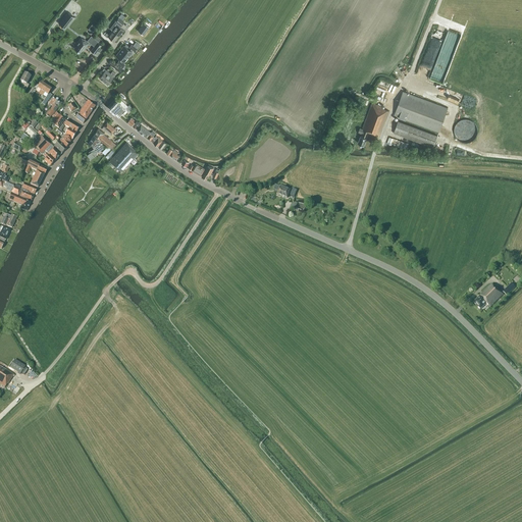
[(75,18),(67,11),(58,22),(65,29),(68,24),(69,25),(75,18)]
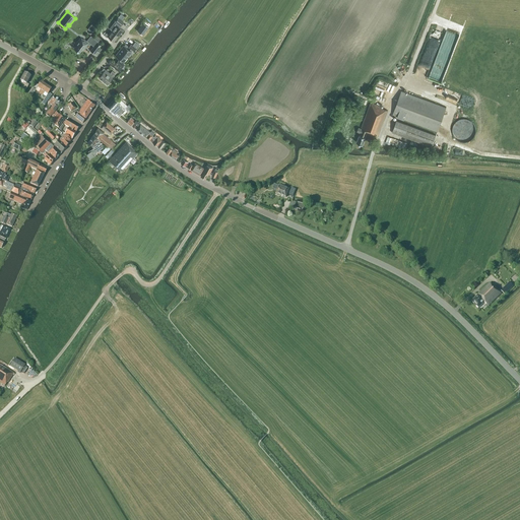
[(150,23),(146,19),(137,30),(142,35),(148,26),(150,23)]
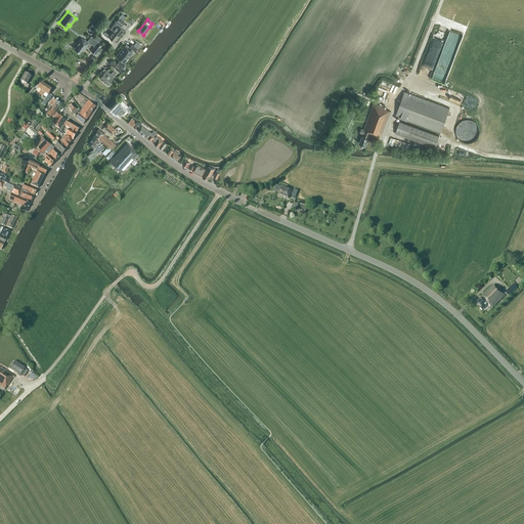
[(117,22),(111,29),(113,31),(120,36),(124,30),(121,28),(122,26),(117,22)]
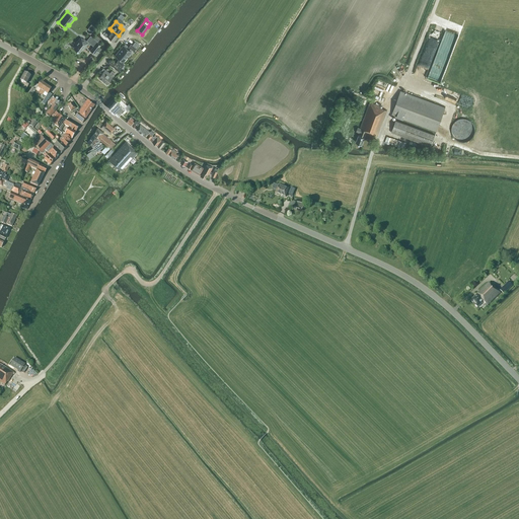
[(119,35),(112,30),(108,34),(106,32),(105,33),(104,35),(103,35),(106,38),(107,36),(114,42),(119,35)]
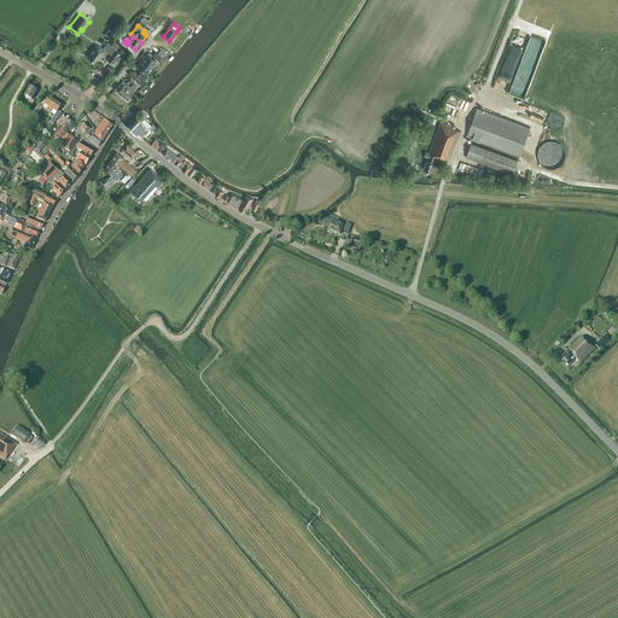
[(120,54),(115,51),(116,50),(108,42),(103,48),(111,56),(108,60),(115,66),(118,63),(115,60),(120,54)]
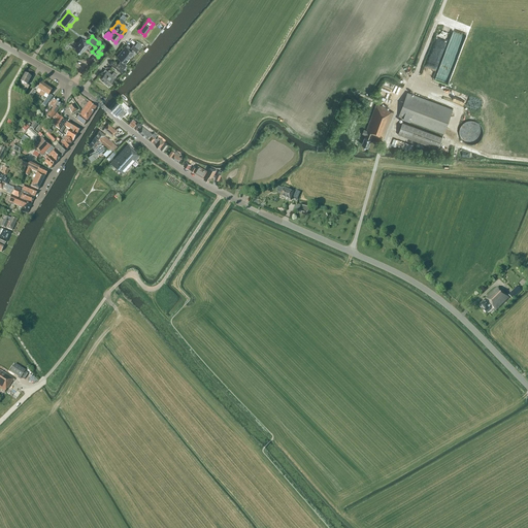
[(85,40),(81,38),(76,44),(77,45),(75,48),(80,53),(85,48),(86,50),(90,43),(86,40),(85,40)]
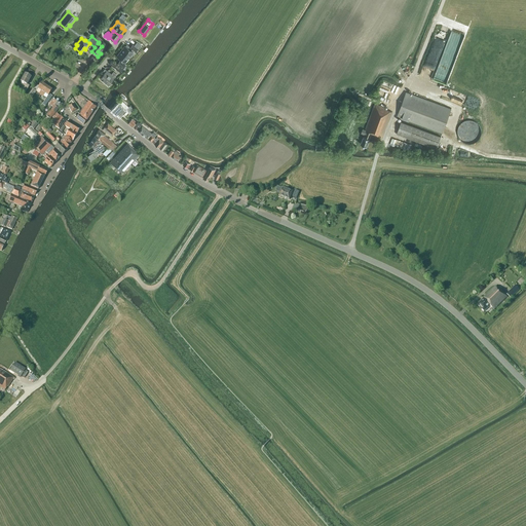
[(133,49),(130,51),(133,52),(135,50),(136,52),(141,46),(137,43),(135,46),(133,44),(130,47),(133,49)]
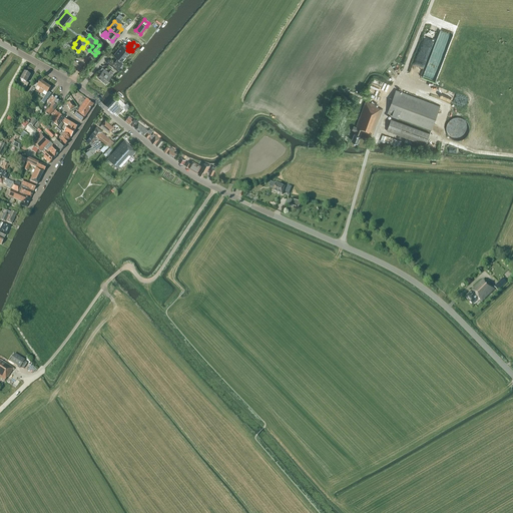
[(121,45),(118,50),(125,56),(129,51),(127,50),(121,45)]
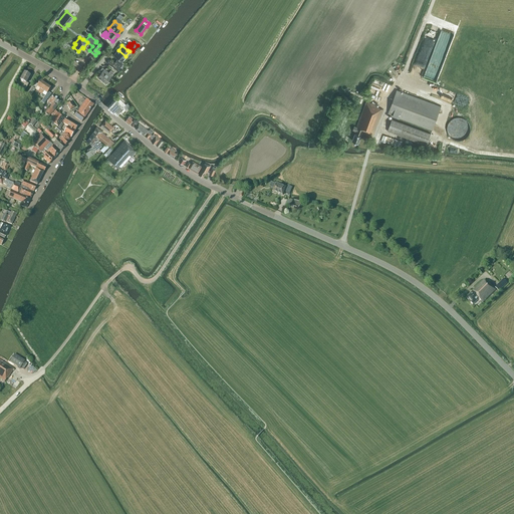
[(125,56),(118,50),(114,54),(122,61),(125,56)]
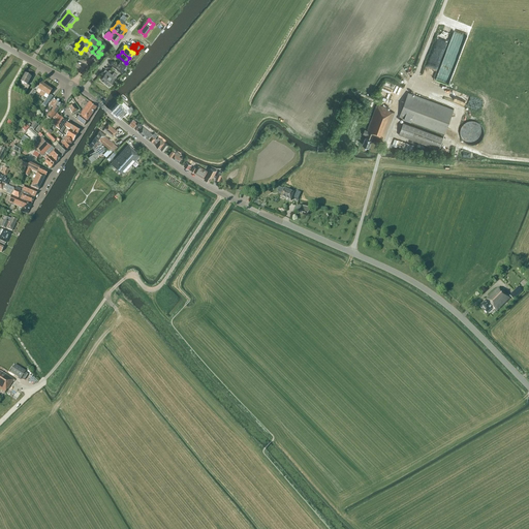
[(116,69),(119,66),(113,61),(110,64),(116,69)]
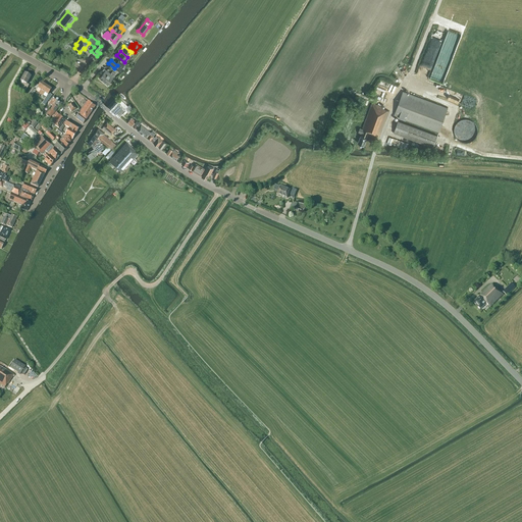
[(99,77),(103,81),(107,85),(112,79),(115,73),(112,71),(110,73),(104,68),(102,70),(104,71),(99,77)]
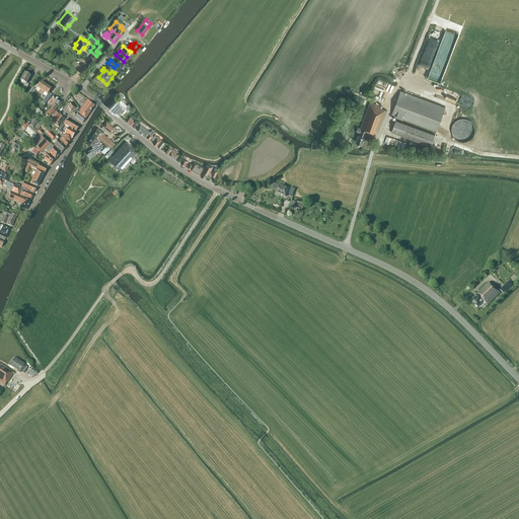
[(435,80),(441,82),(444,73),(441,72),(439,77),(429,74),(428,77),(436,79),(435,80)]
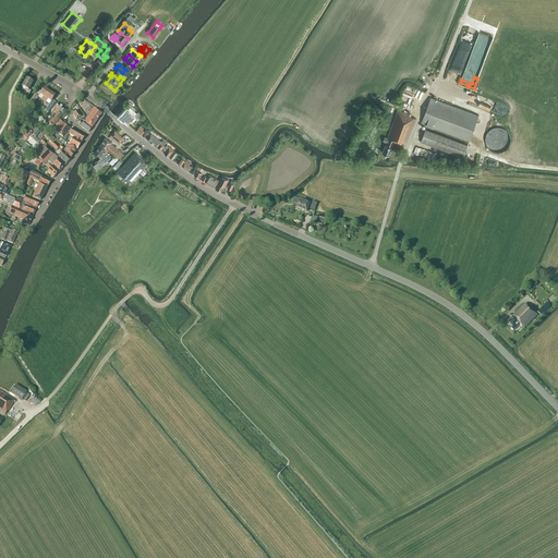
[(28,91),(33,83),(26,80),(22,87),(25,89),(22,95),(27,98),(31,92),(28,91)]
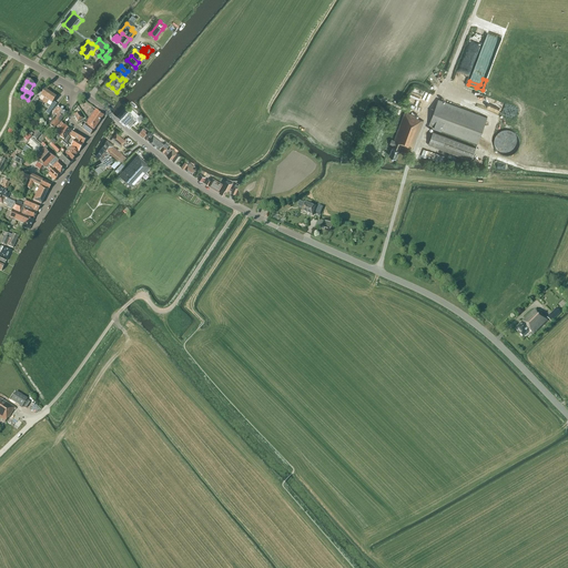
[(42,102),(44,103),(50,94),(44,90),(42,94),(38,91),(30,105),(33,108),(40,97),(44,99),(42,102)]
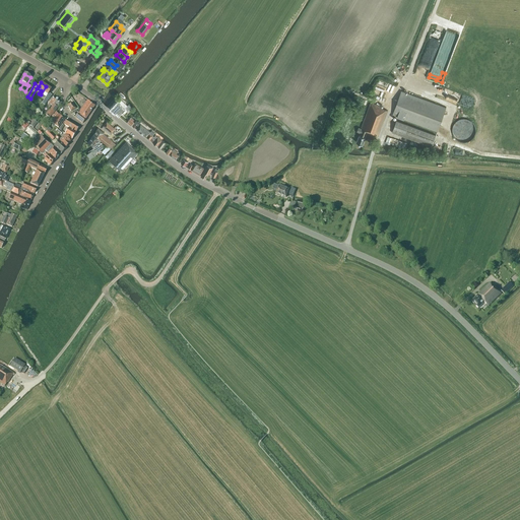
[(45,93),(48,95),(49,93),(51,89),(46,86),(41,94),(43,95),(45,93)]
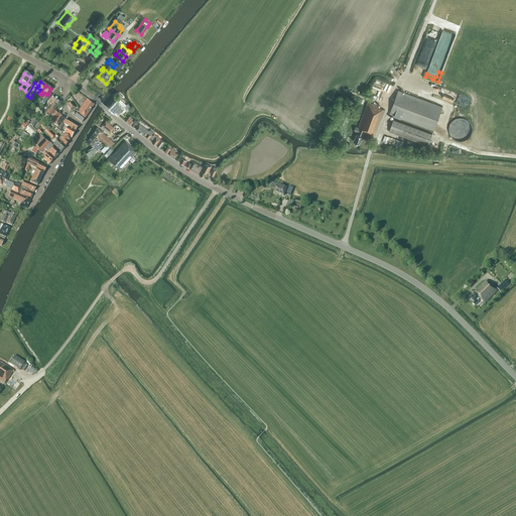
[(442,107),(398,91),(390,114),(433,130),(442,107)]
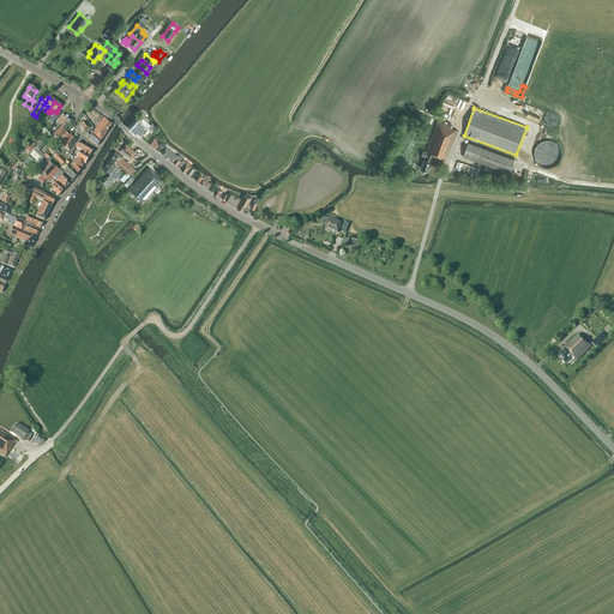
[(61,113),(58,110),(56,113),(52,120),(55,122),(61,113)]
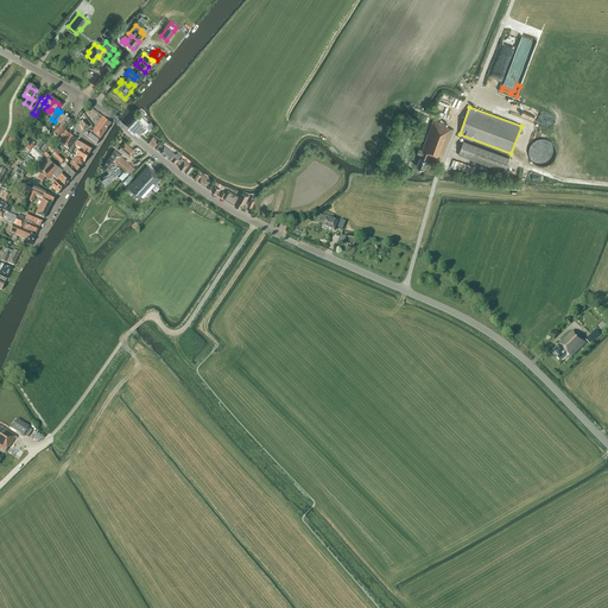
[(63,122),(68,126),(71,120),(62,113),(56,120),(62,125),(63,122)]
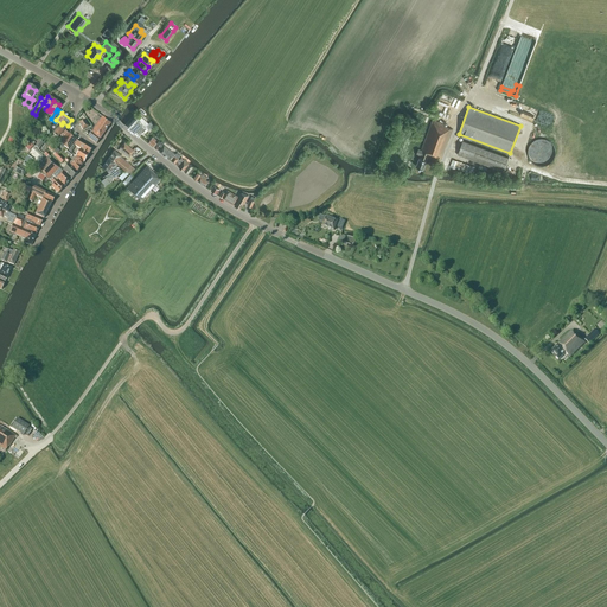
[(140,115),(138,119),(136,117),(128,127),(134,133),(135,132),(139,135),(142,131),(145,133),(148,128),(146,126),(149,123),(140,115)]
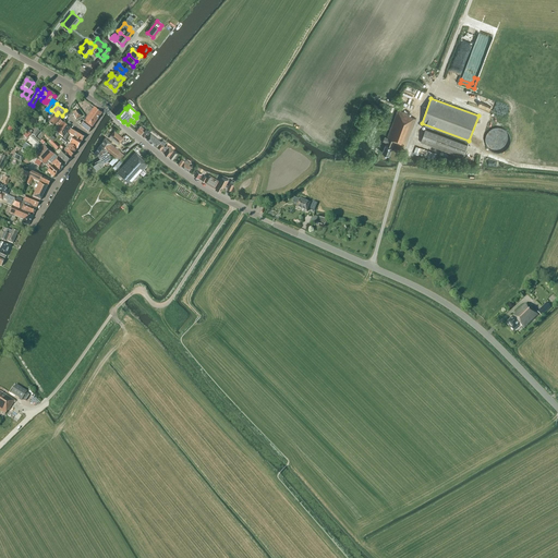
[(92,129),(101,113),(94,108),(84,123),(81,128),(88,133),(92,129)]
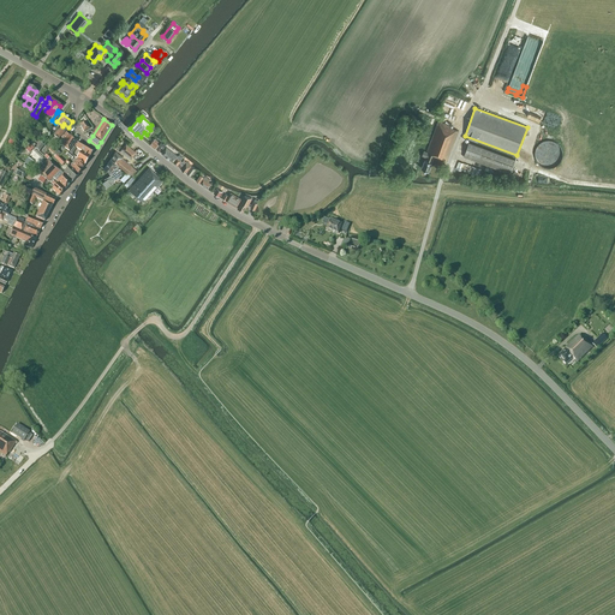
[(84,132),(89,129),(85,121),(79,125),(84,132)]
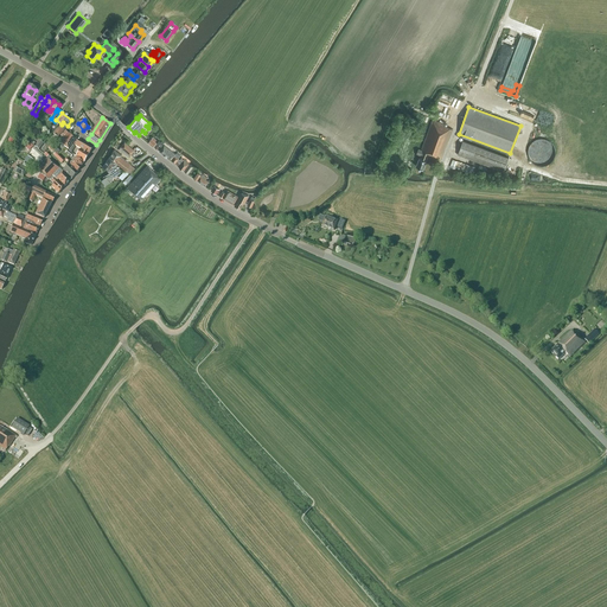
[(440,160),(453,129),(447,127),(447,126),(433,120),(421,148),(422,149),(422,151),(419,148),(416,153),(420,155),(416,166),(423,168),(428,155),(440,160)]
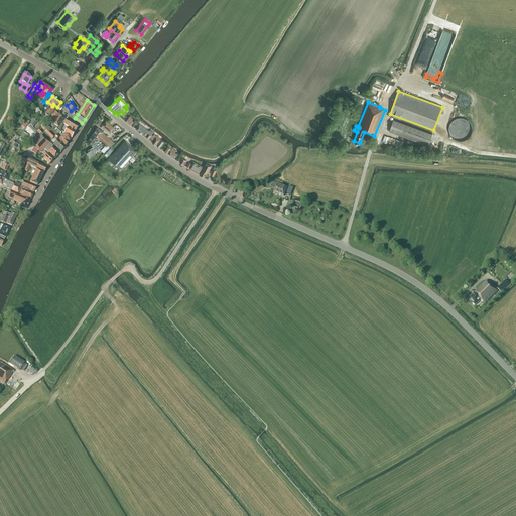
[(49,117),(57,107),(53,104),(52,106),(45,114),(49,117)]
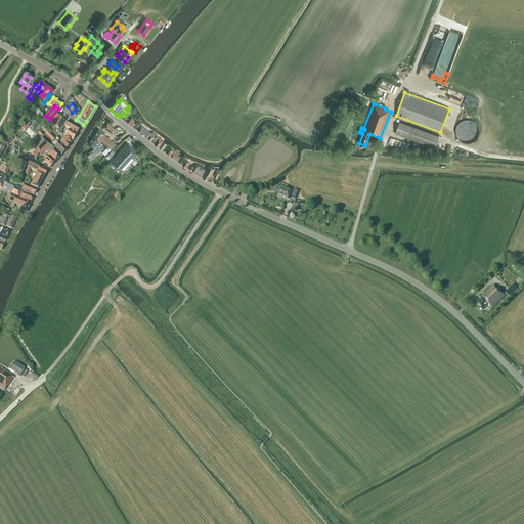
[(54,126),(60,117),(56,113),(49,122),(54,126)]
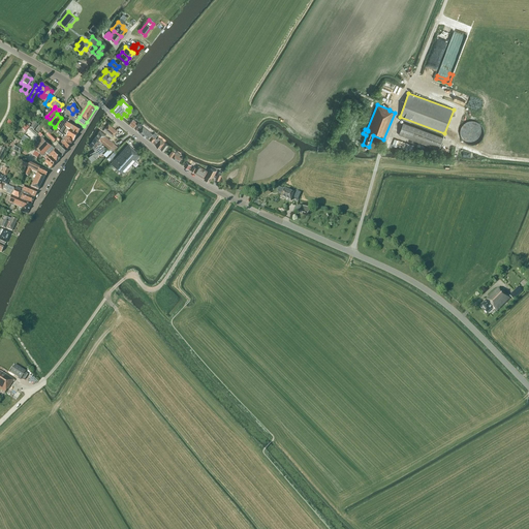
[(66,121),(61,118),(55,127),(59,130),(66,121)]
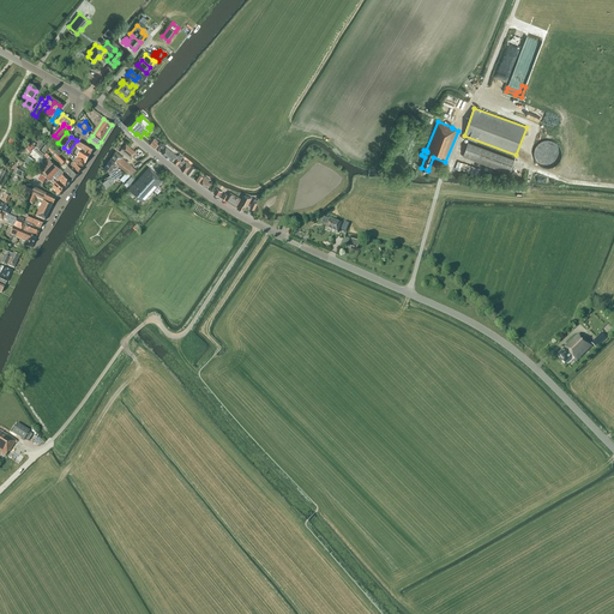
[(559,140),(542,143),(545,164),(561,163),(559,140)]
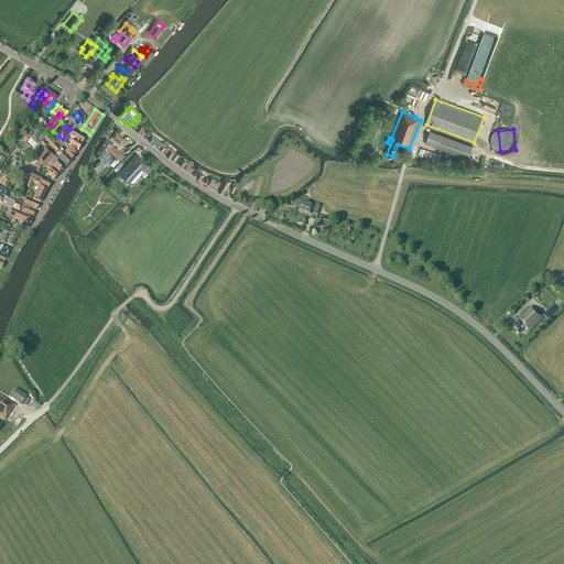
[(83,143),(86,139),(73,130),(69,136),(83,143)]
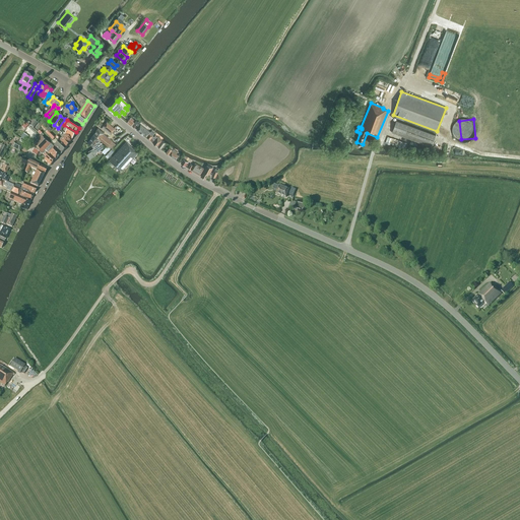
[(436,135),(396,120),(392,132),(432,147),(436,135)]
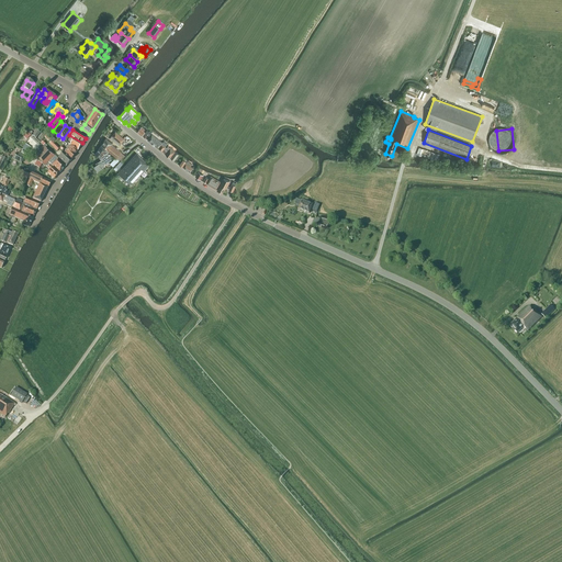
[(115,132),(112,136),(110,138),(119,146),(121,144),(124,139),(115,132)]
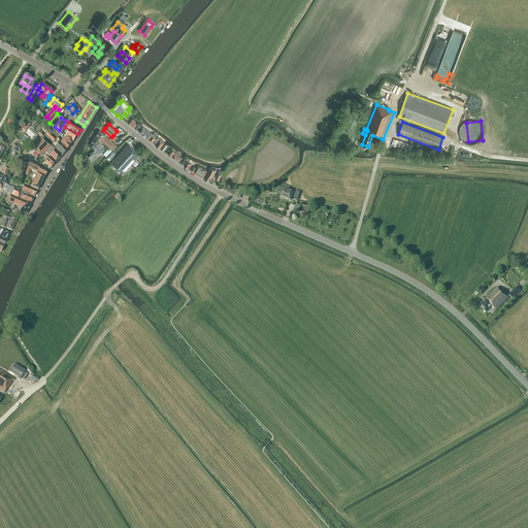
[(149,139),(153,134),(142,127),(139,132),(149,139)]
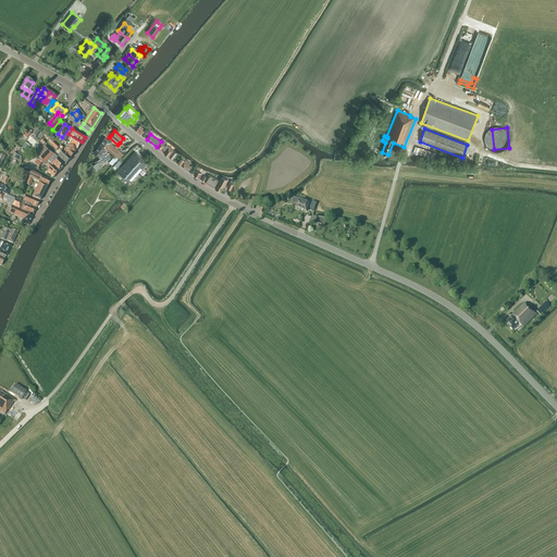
[(119,158),(124,153),(120,150),(111,143),(111,141),(104,137),(100,144),(119,158)]
